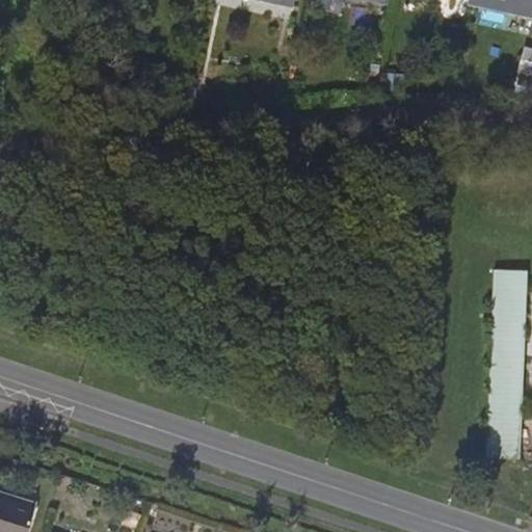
[(531,0),(467,0),(467,3),(531,15),(531,0)]
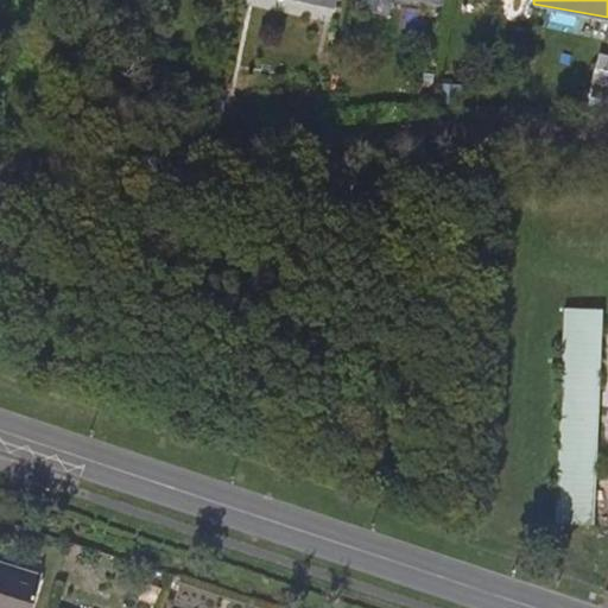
[(567,292),(567,309),(602,311),(603,295),(567,292)]
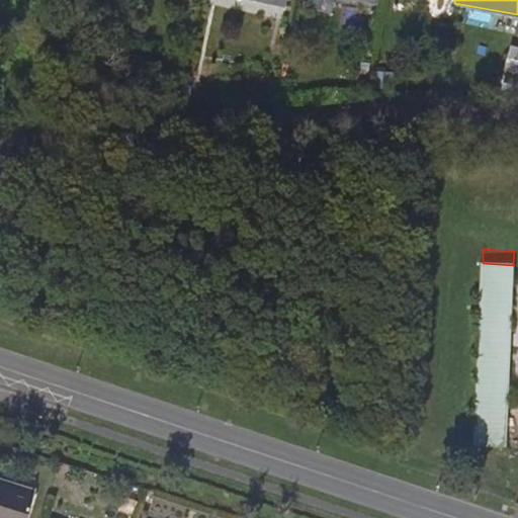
[(506,446),(513,265),(483,263),(476,445),(506,446)]
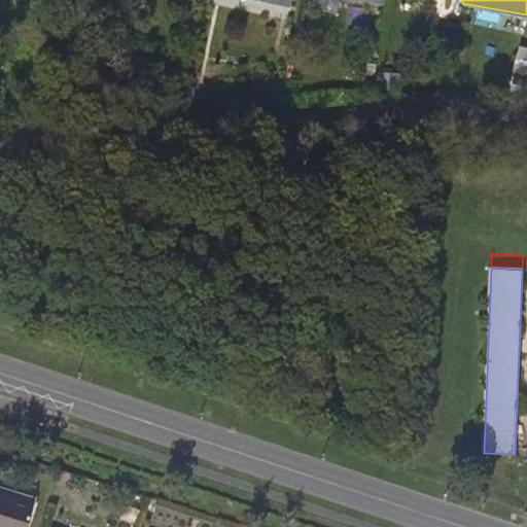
[(43,426),(26,420),(24,427),(40,432),(43,426)]
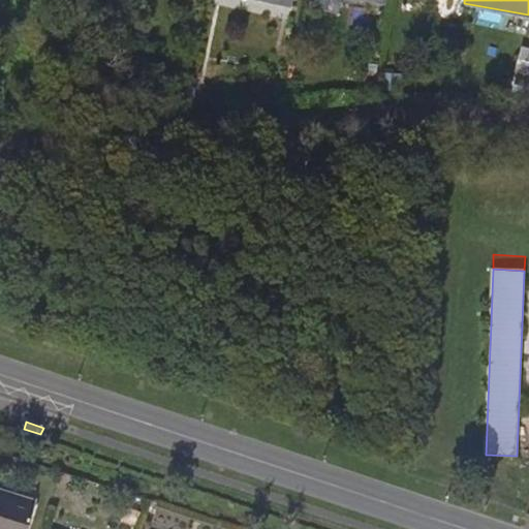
[(0,492),(0,528),(26,528),(34,503),(0,492)]
